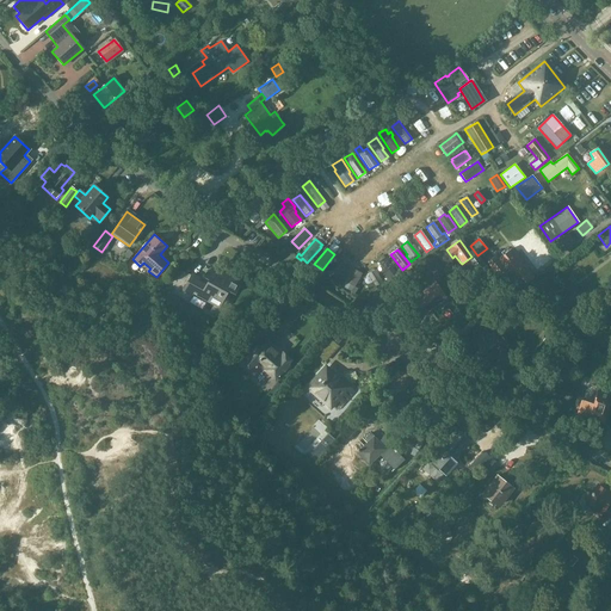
[(511,250),(498,259),(495,255),(487,263),(508,292),(517,287),(518,289),(532,278),(511,250)]
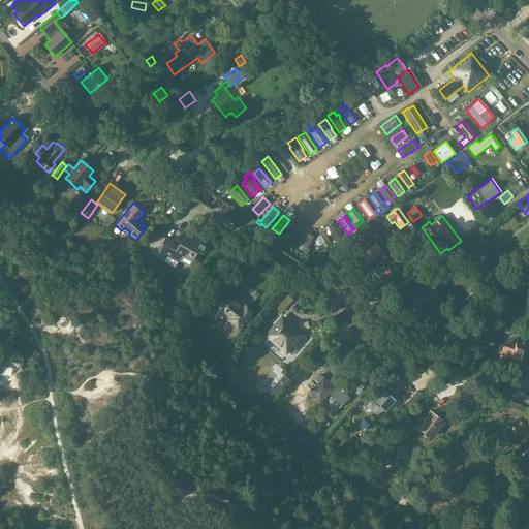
[(296,237),(301,229),(294,223),(284,236),(287,238),(293,243),(298,238),(296,237)]
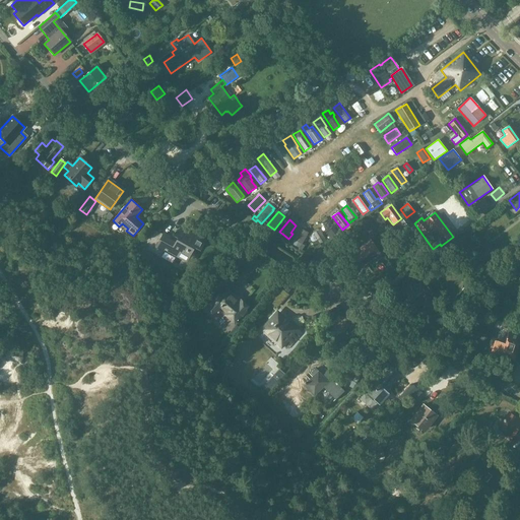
[(325,232),(329,238),(337,233),(327,219),(322,223),(327,231),(325,232)]
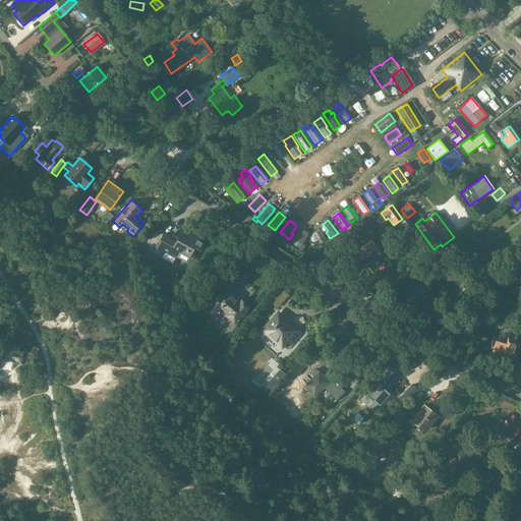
[(343,236),(352,230),(349,226),(341,232),(343,236)]
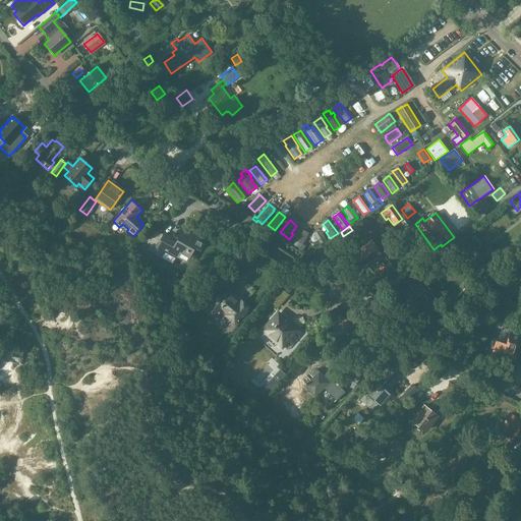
[(200,250),(205,241),(181,228),(176,237),(180,239),(177,244),(168,239),(169,237),(164,234),(156,247),(164,251),(165,249),(186,262),(194,247),(200,250)]
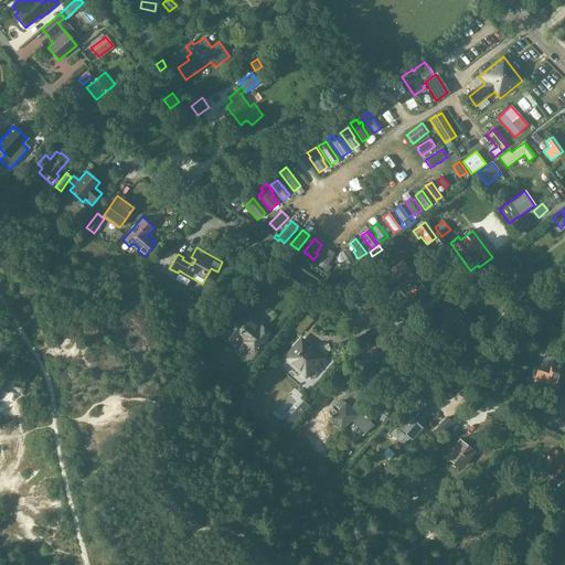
[(326,248),(317,266),(324,270),(323,273),(327,275),(330,267),(327,266),(334,253),(326,248)]
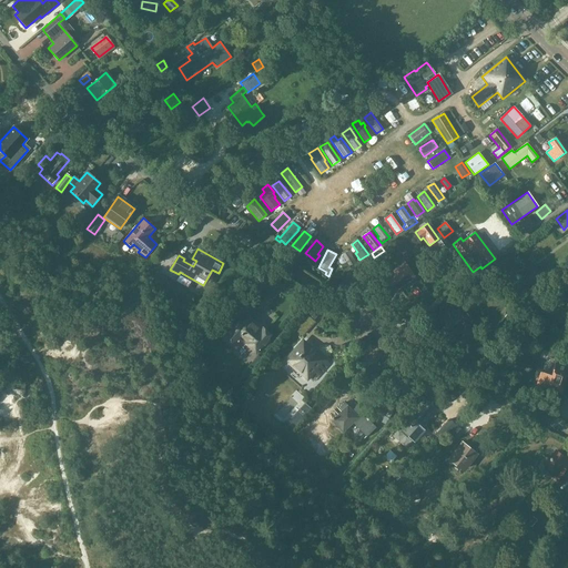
[(343,266),(344,270),(355,264),(348,251),(342,255),(346,264),(343,266)]
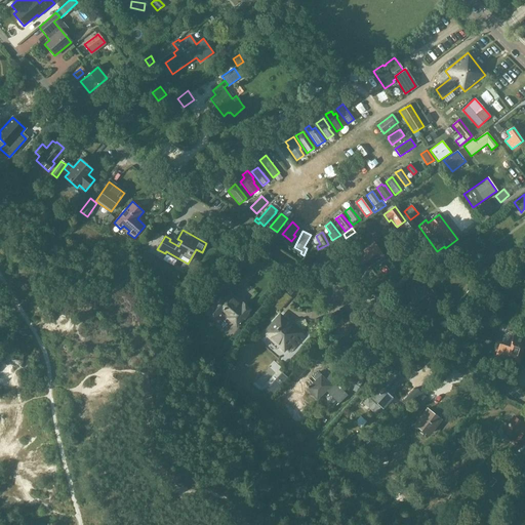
[(476,249),(468,238),(456,246),(465,257),(476,249)]
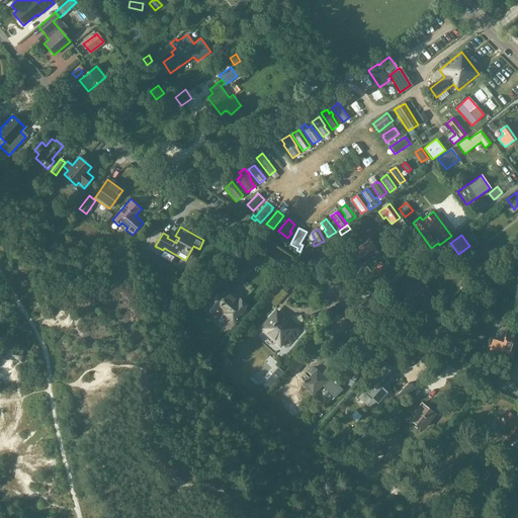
[(347,254),(357,268),(378,253),(368,239),(347,254)]
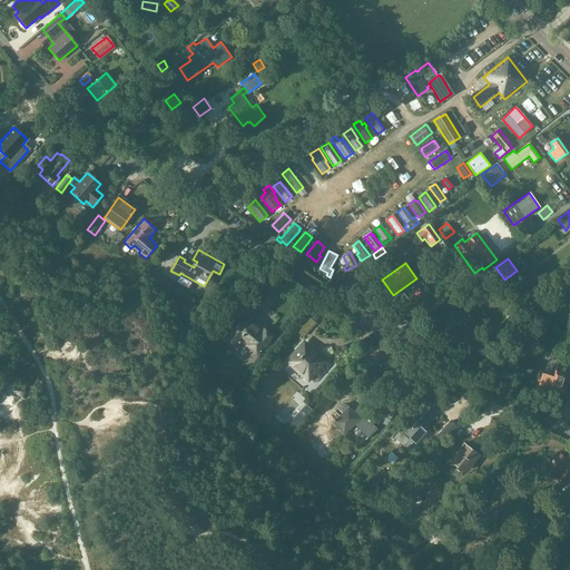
[(356,267),(350,272),(355,279),(362,275),(356,267)]
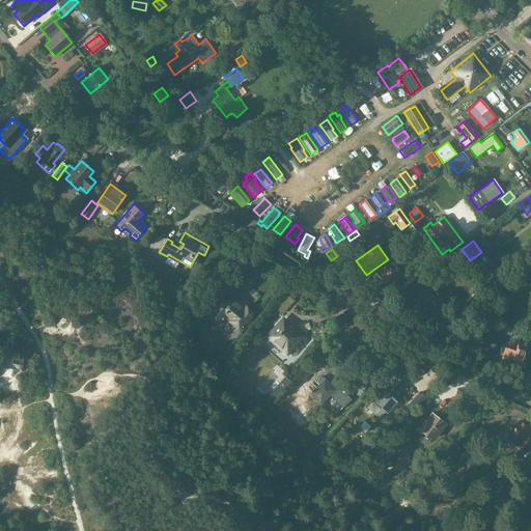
[(431,250),(423,253),(426,261),(435,259),(431,250)]
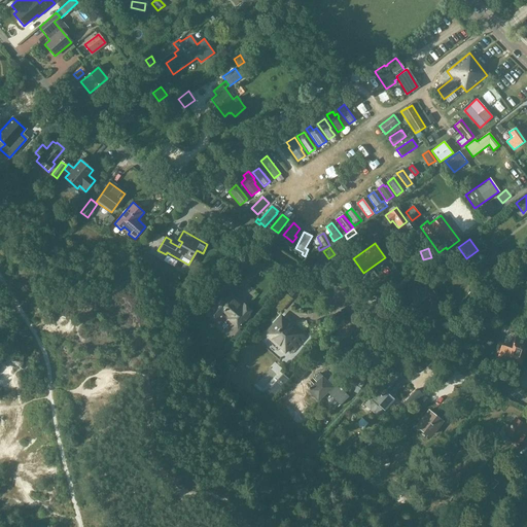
[(487,279),(492,286),(501,280),(497,273),(487,279)]
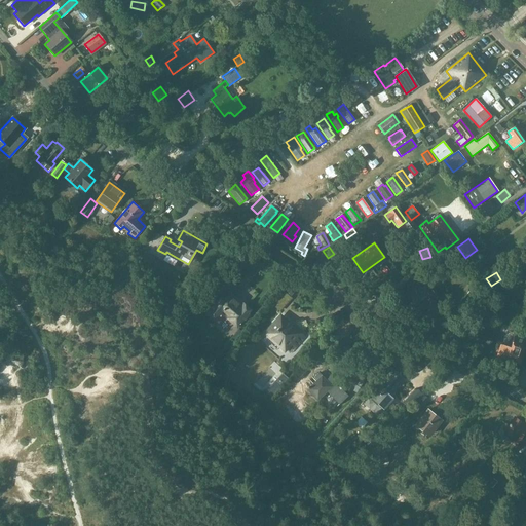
[(470,283),(475,288),(484,278),(479,273),(470,283)]
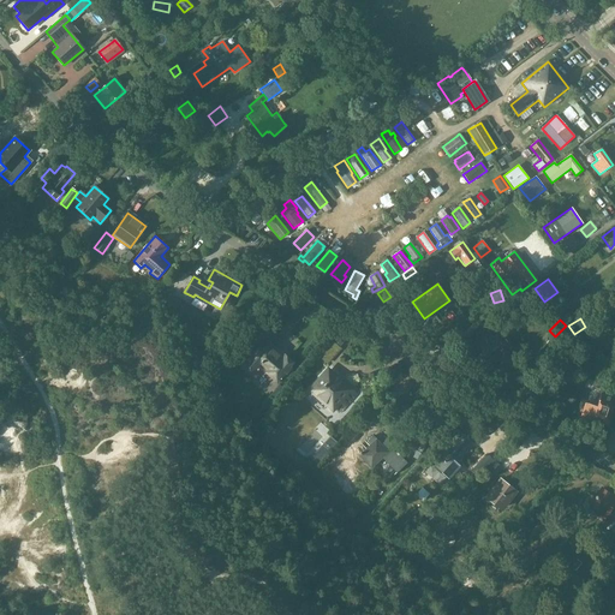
[(249,322),(240,332),(249,340),(258,330),(249,322)]
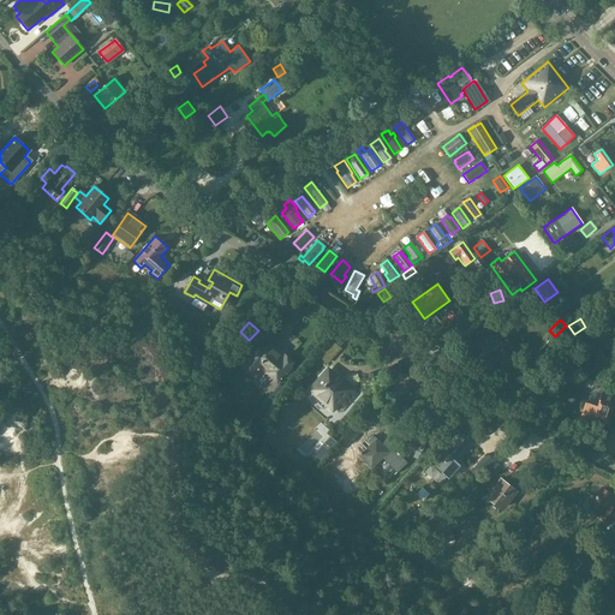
[(490,334),(477,342),(482,350),(479,351),(488,363),(500,356),(502,359),(513,352),(500,332),(491,336),(490,334)]
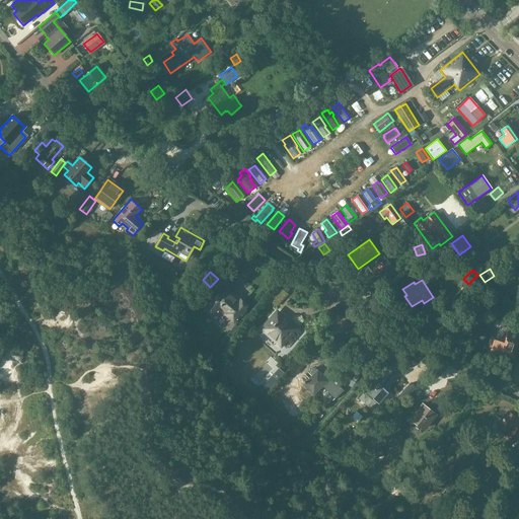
[(276,308),(288,294),(277,285),(266,298),(276,308)]
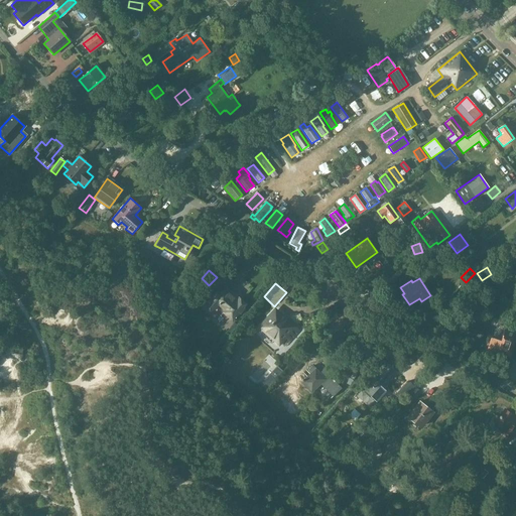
[(216,293),(203,309),(210,314),(218,305),(225,311),(224,312),(232,319),(246,303),(236,295),(235,295),(231,292),(226,288),(219,296),(216,293)]
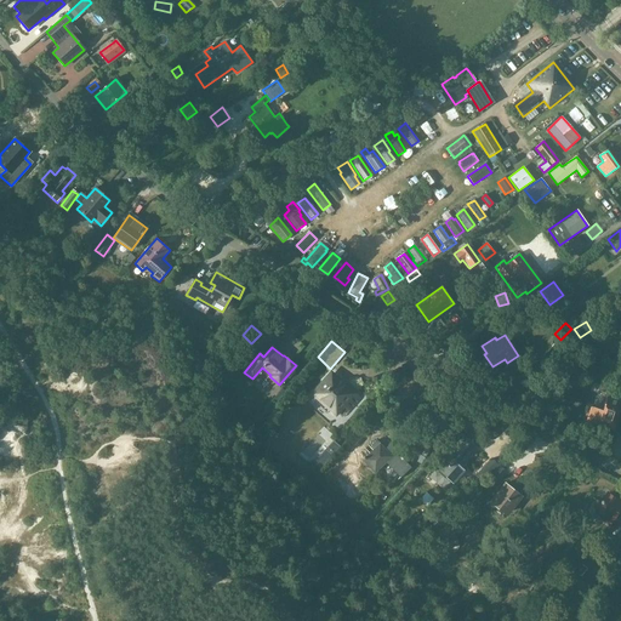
[(362,400),(355,394),(357,394),(331,371),(309,394),(331,414),(335,417),(345,406),(351,411),(362,400)]
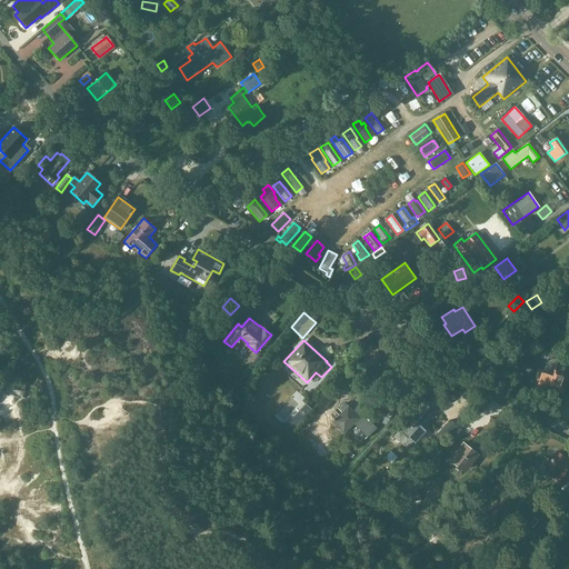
[(541,372),(537,386),(562,393),(568,372),(568,367),(556,363),(551,376),(541,372)]
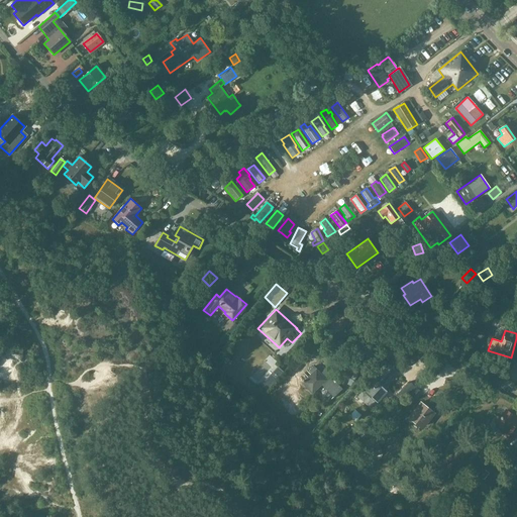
[(377,366),(380,369),(362,389),(377,402),(387,391),(382,387),(396,371),(386,362),(382,359),(377,366)]
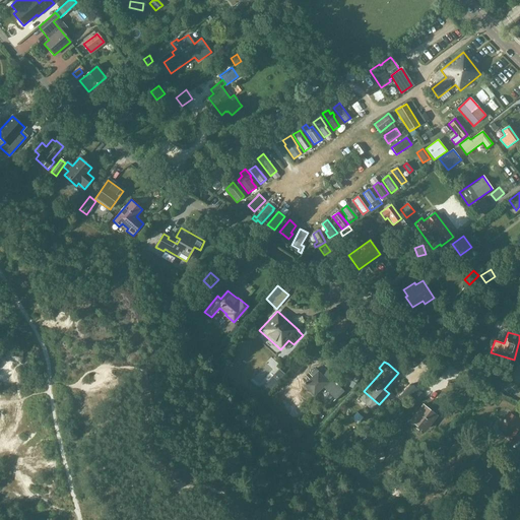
[(324,386),(336,399),(343,391),(326,373),(322,376),(318,372),(319,372),(315,368),(311,373),(314,376),(304,385),(314,395),(324,386)]
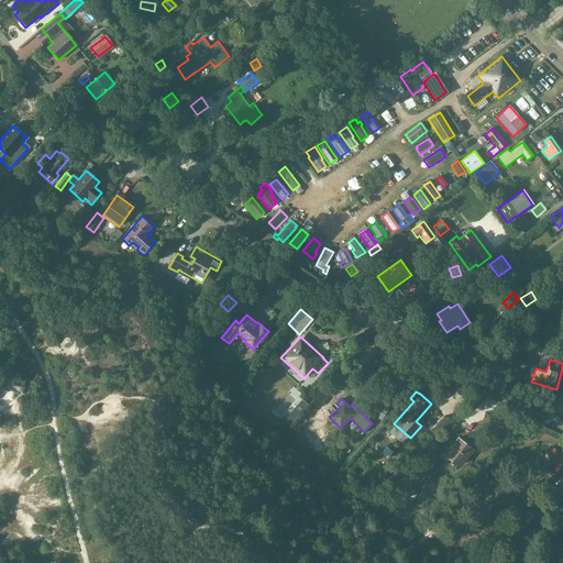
[(300,400),(295,407),(301,412),(308,406),(300,400)]
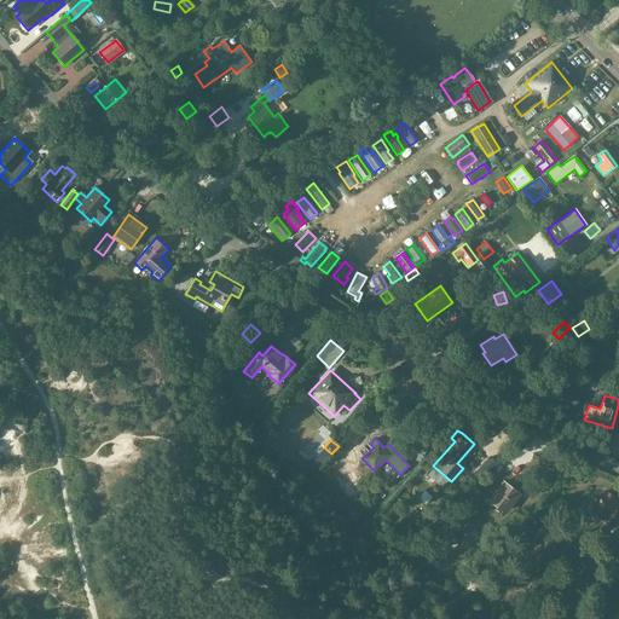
[(335,470),(343,479),(357,466),(356,451),(343,453),(345,461),(335,470)]
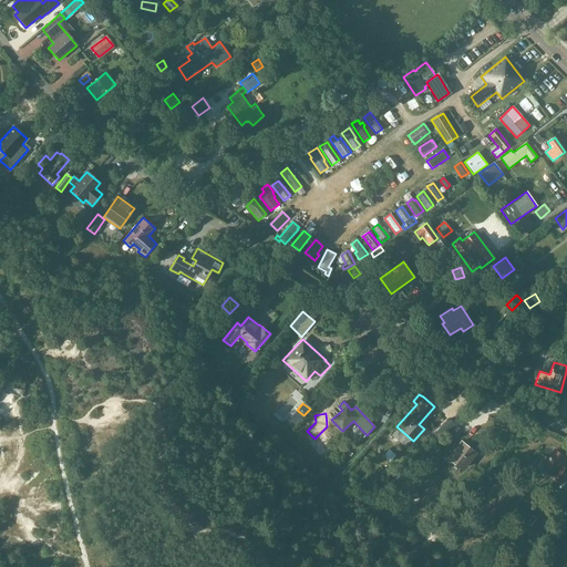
[(454,424),(450,420),(435,434),(440,439),(454,424)]
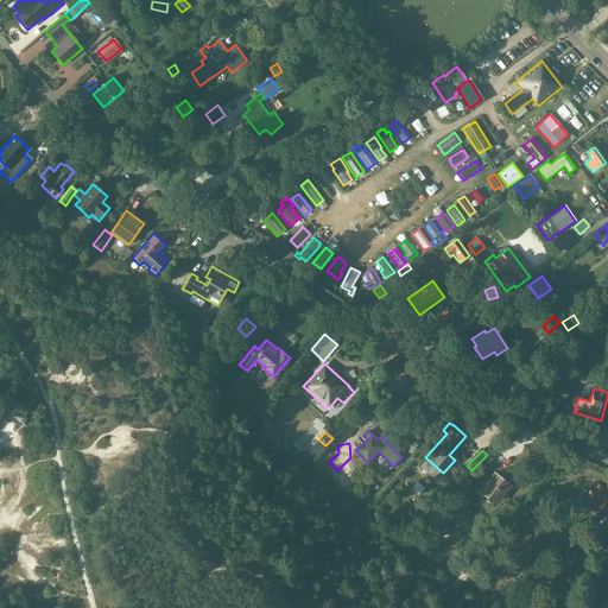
[(476,469),(481,473),(487,464),(482,461),(476,469)]
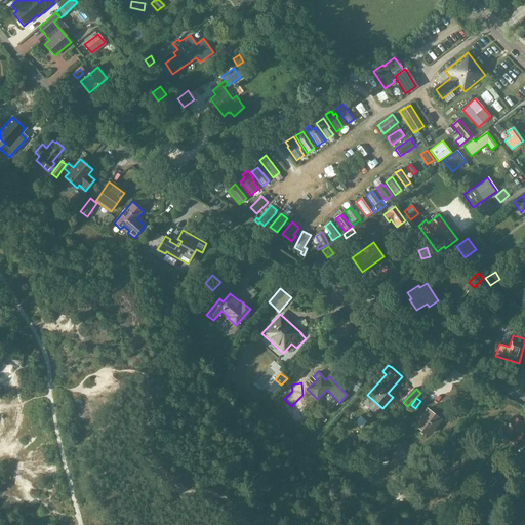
[(426,409),(413,426),(427,436),(439,419),(426,409)]
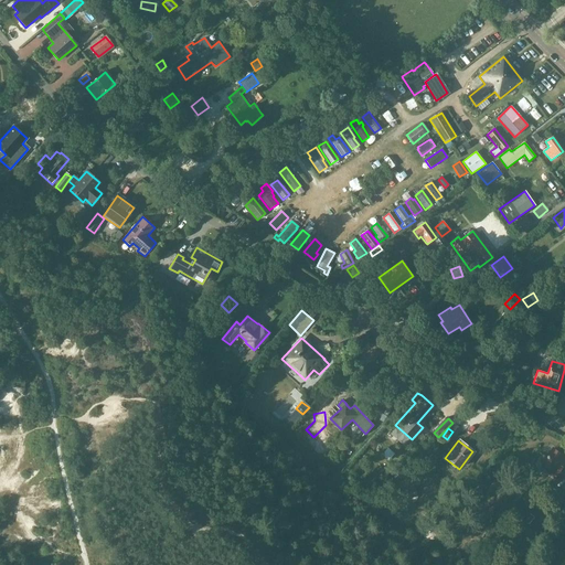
[(558,469),(564,458),(564,457),(552,449),(547,456),(546,457),(546,458),(543,465),(551,469),(548,473),(560,480),(564,471),(558,469)]
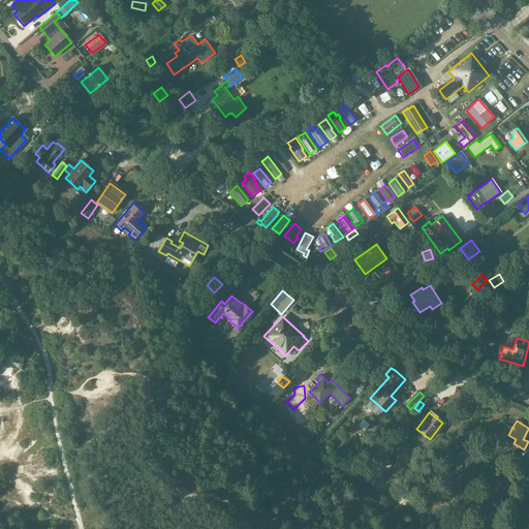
[(376,437),(369,444),(374,448),(381,441),(376,437)]
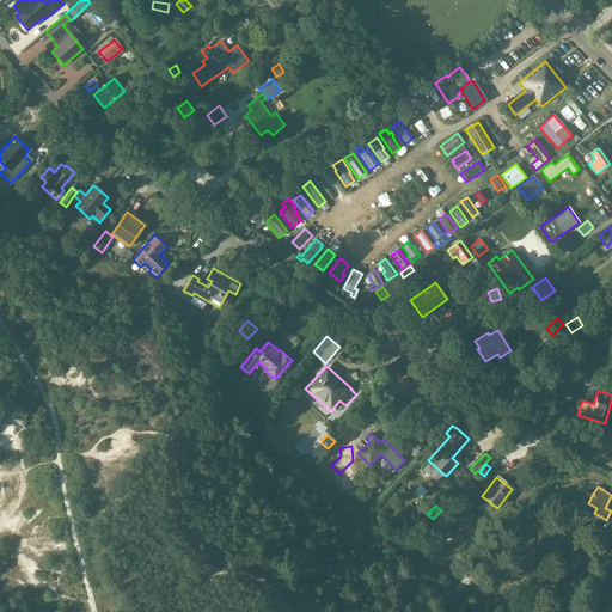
[(591,544),(600,550),(609,536),(600,530),(591,544)]
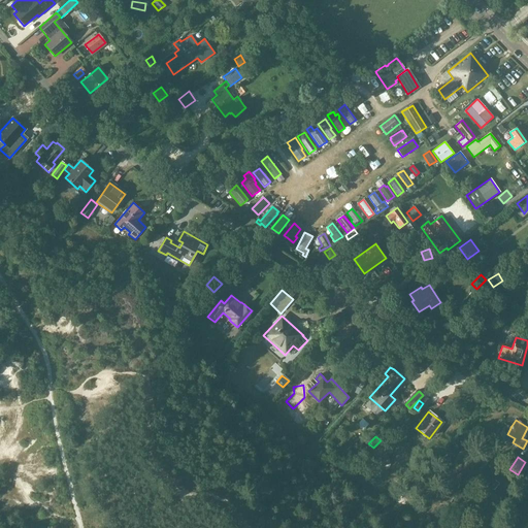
[(490,488),(494,490),(499,484),(495,481),(490,488)]
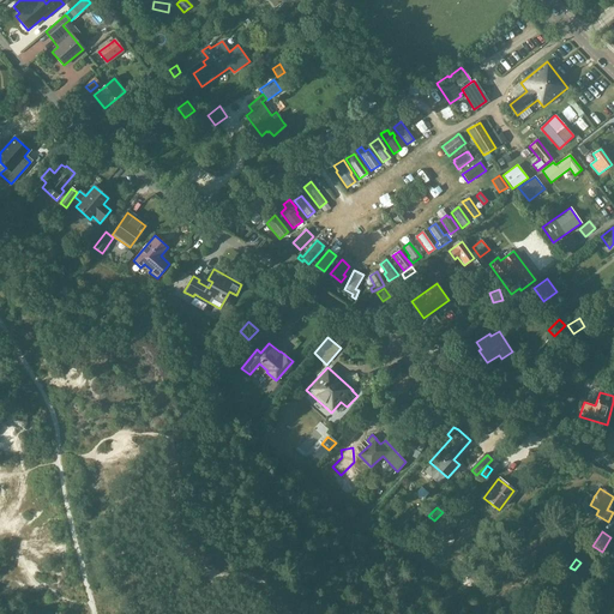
[(560,587),(571,594),(581,579),(570,572),(560,587)]
